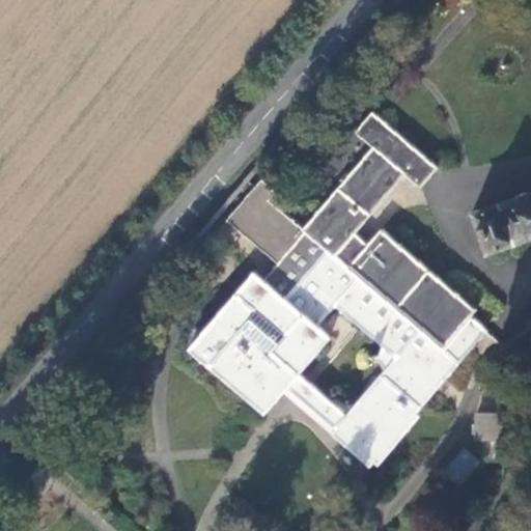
[(230,217),(282,260),(266,279),(256,271),(193,346),(266,411),(289,385),(299,371),(330,333),(319,326),(336,306),(383,345),(374,358),(388,367),(350,413),(338,425),(334,430),(372,464),(485,330),(472,317),(478,309),(382,230),(368,243),(356,233),(407,174),(421,186),(438,165),(374,110),(357,130),(375,144),(305,226),(271,197),(278,189),(263,177),(230,217)]
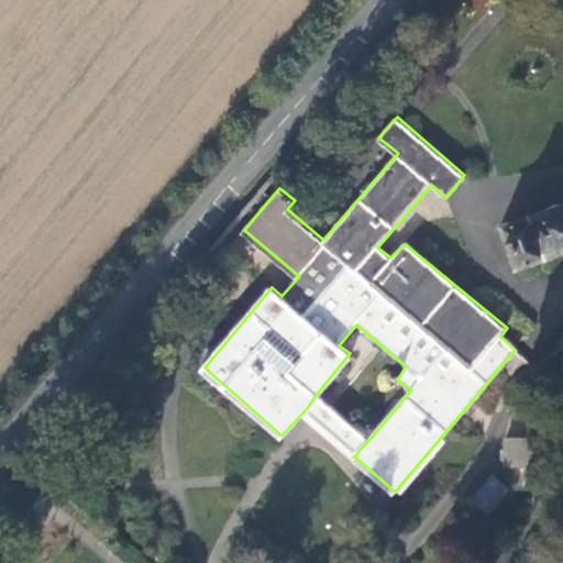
[(562,201),(501,222),(517,266),(562,252),(562,201)]
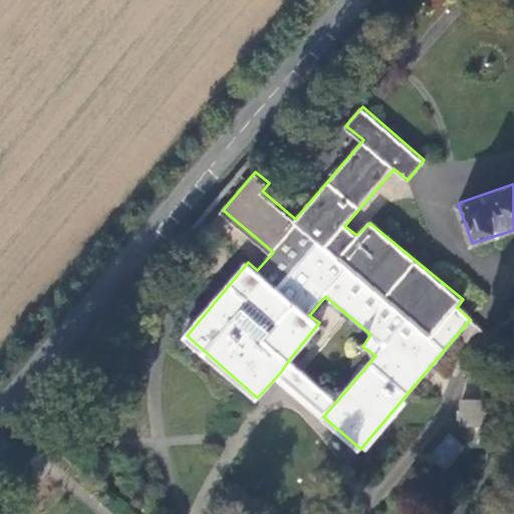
[(289,359),(280,372),(327,412),(338,400),(289,359)]
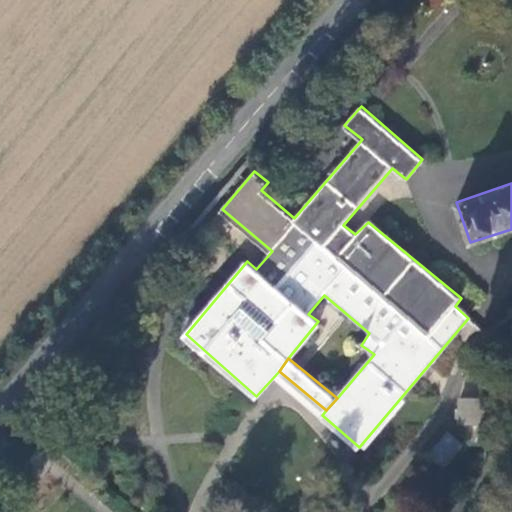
[(492,396),(465,398),(466,425),(492,425),(492,396)]
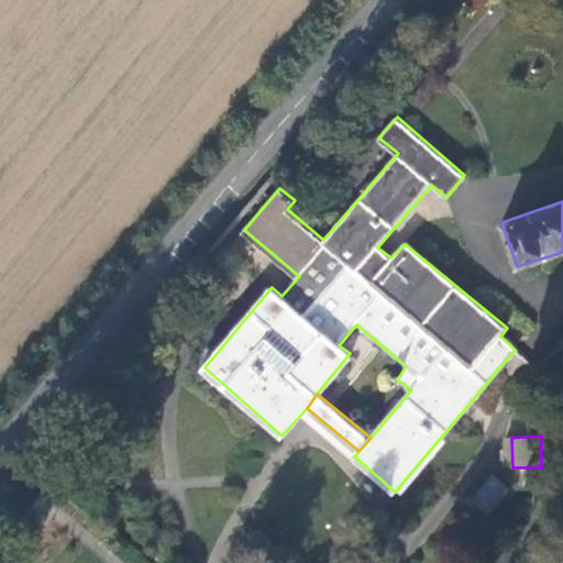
[(468,498),(484,515),(509,490),(493,474),(468,498)]
